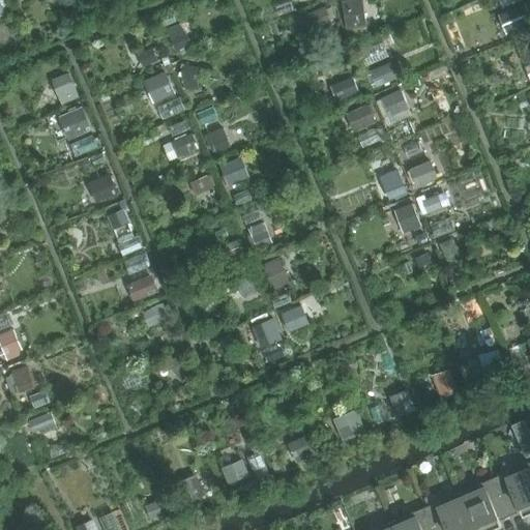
[(497,13),(506,37),(529,28),(529,18),(525,4),(497,13)]
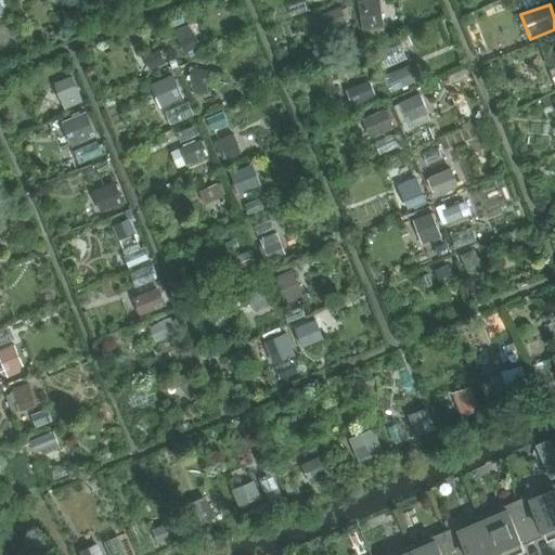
[(151,86),(162,107),(184,95),(173,74),(151,86)]
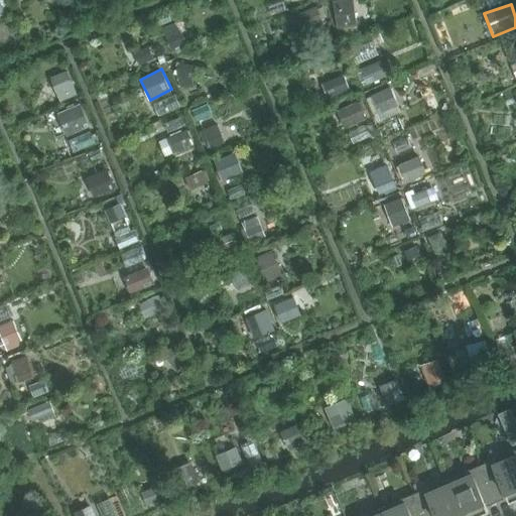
[(321,81),(330,100),(352,91),(344,72),(321,81)]
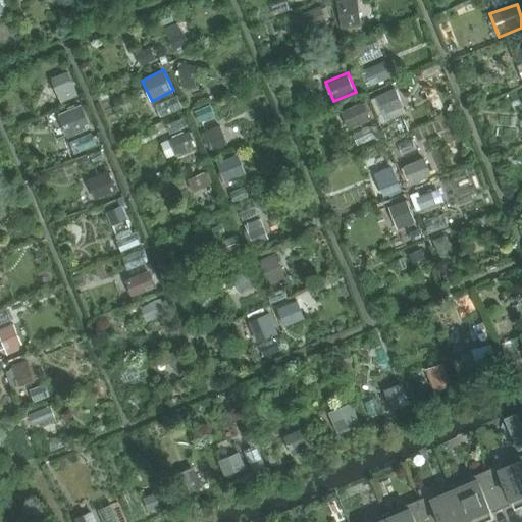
[(374,97),(383,116),(402,107),(393,89),(374,97)]
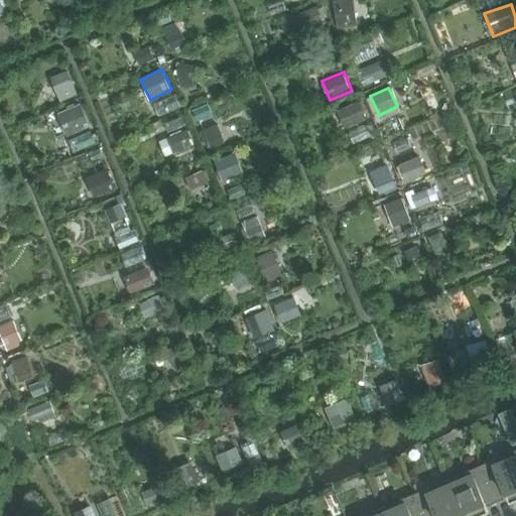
[(357,103),(339,112),(350,132),(367,122),(357,103)]
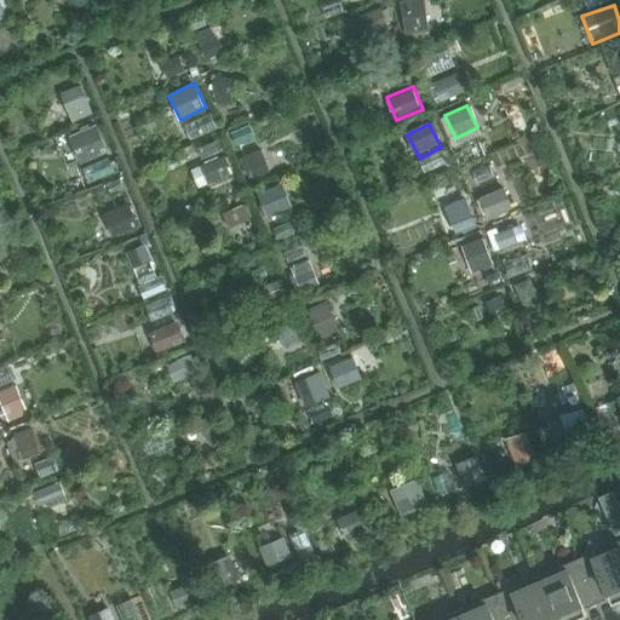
[(69,139),(81,165),(108,153),(96,127),(69,139)]
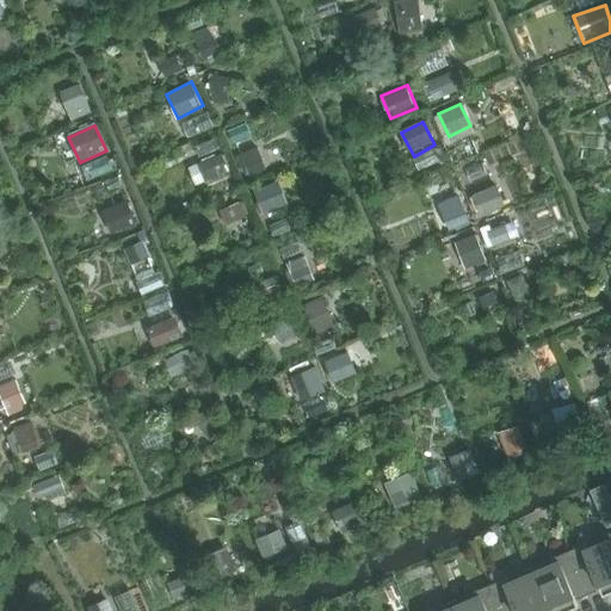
[(454,244),(463,270),(485,263),(475,235),(454,244)]
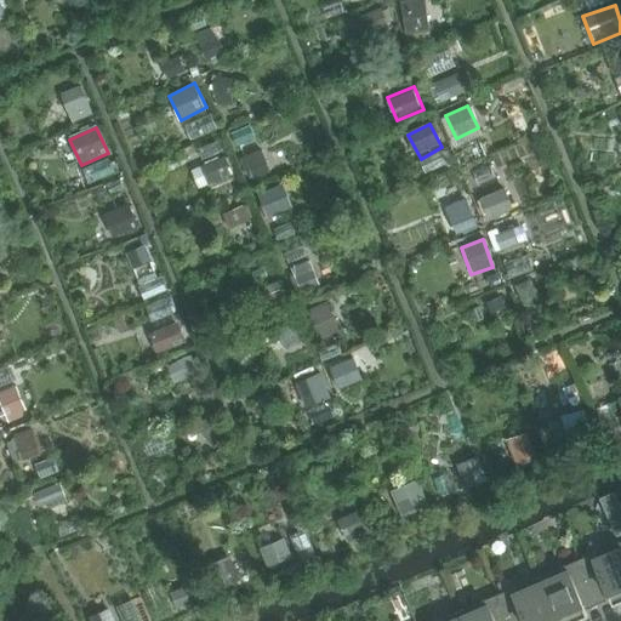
[(153,332),(160,353),(183,345),(176,325),(153,332)]
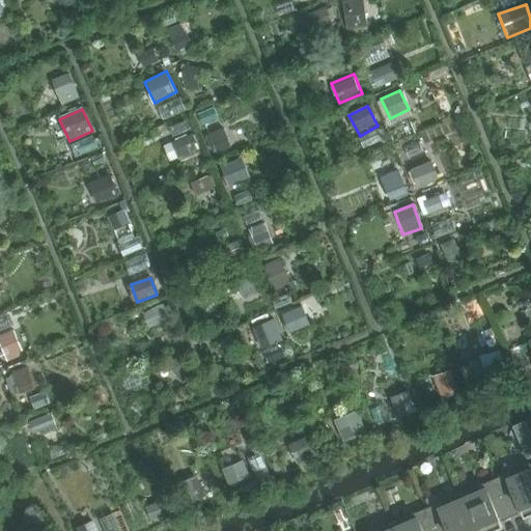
[(282,312),(290,332),(310,324),(302,305),(282,312)]
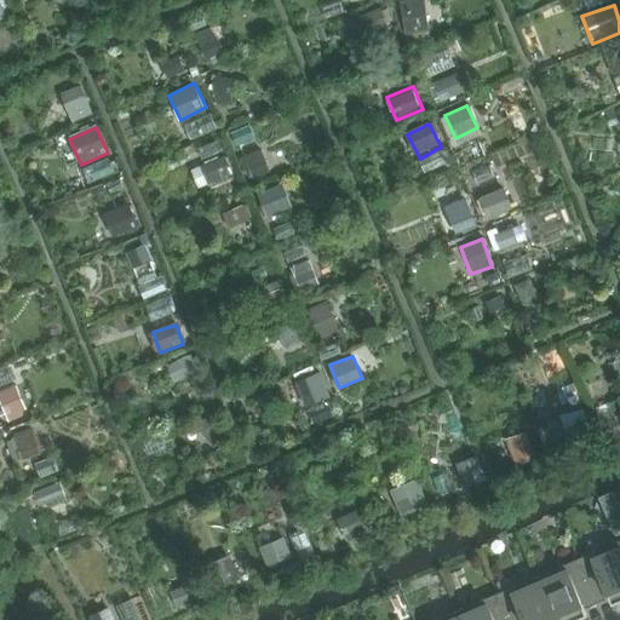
[(210,415),(195,428),(210,446),(225,434),(210,415)]
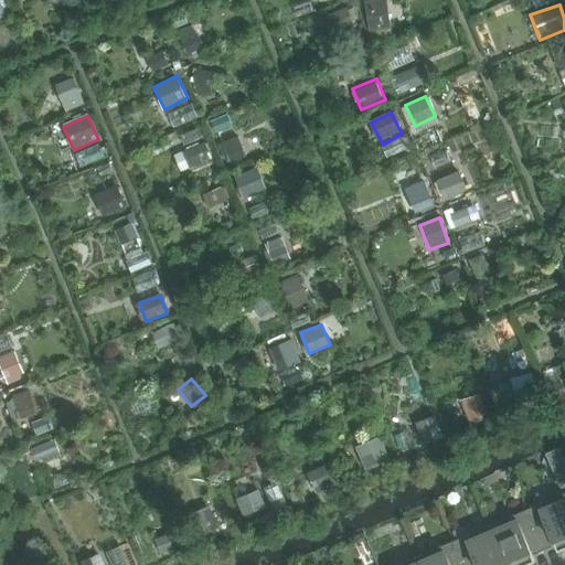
[(479,393),(460,401),(470,425),(489,418),(479,393)]
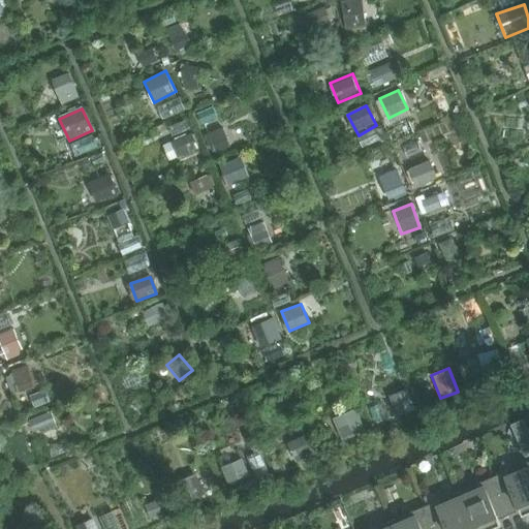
[(408,391),(391,397),(397,416),(415,410),(408,391)]
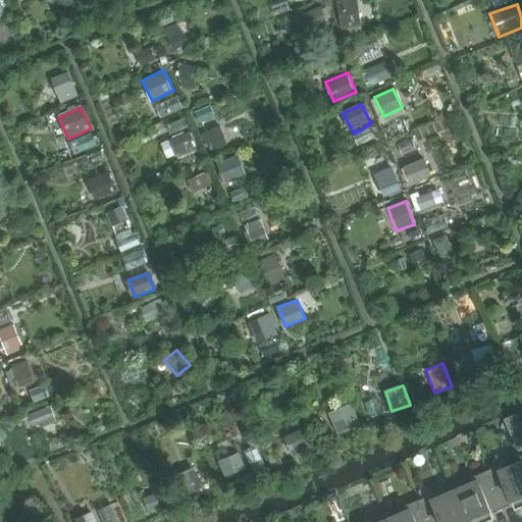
[(350,405),(329,413),(340,435),(359,427),(350,405)]
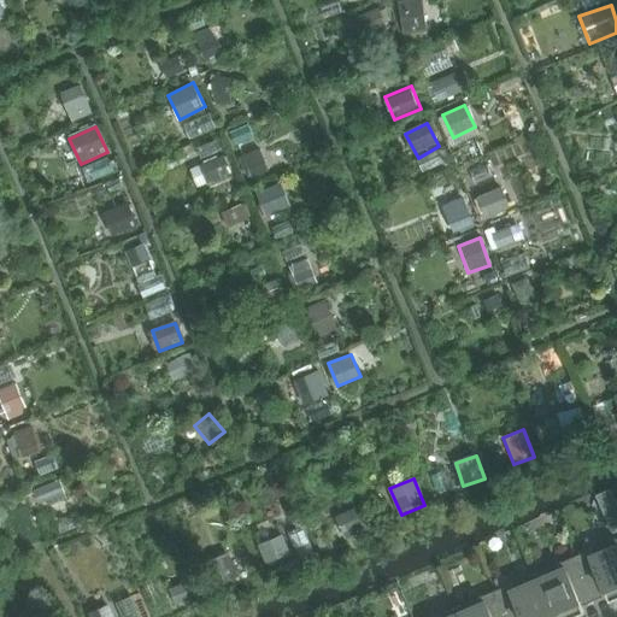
[(616,501),(611,488),(597,495),(604,511),(616,505),(616,501)]
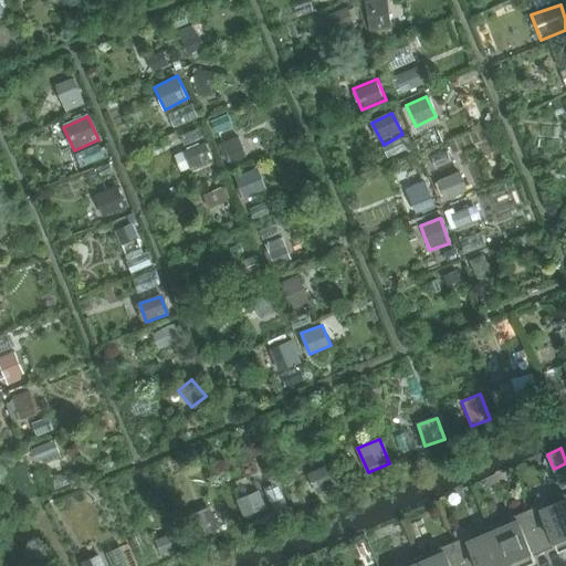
[(328,465),(307,474),(316,494),(337,485),(328,465)]
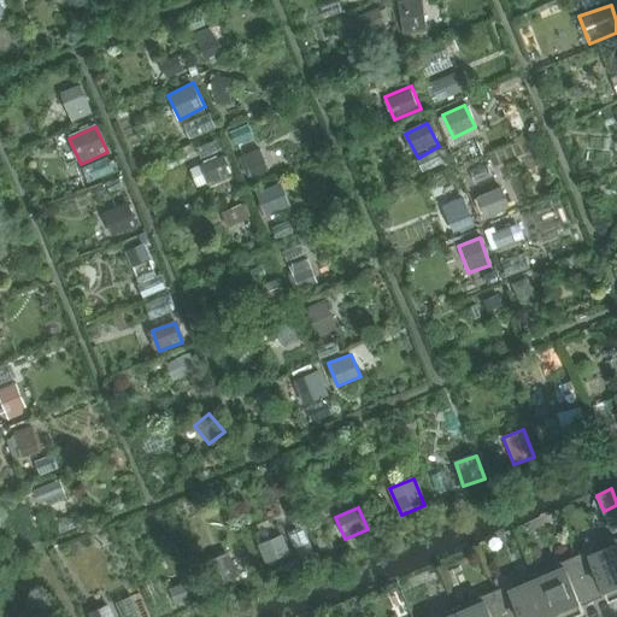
[(282,536),(258,546),(266,564),(289,554),(282,536)]
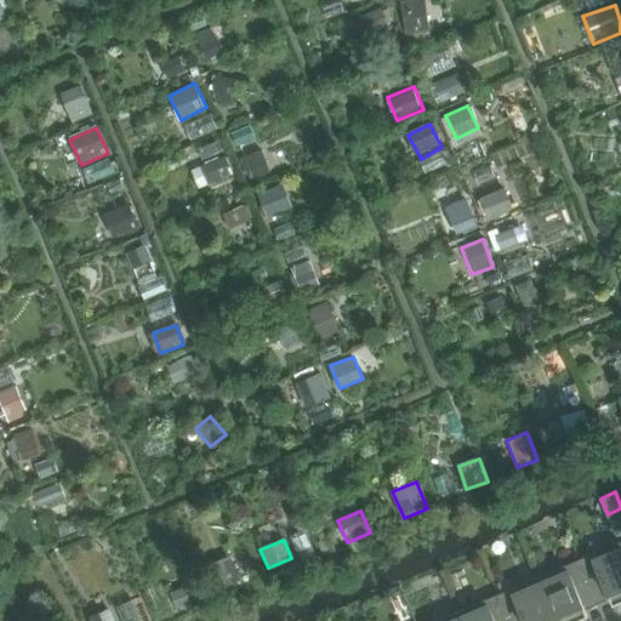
[(620,599),(620,543),(620,541),(580,559),(599,603),(611,598),(613,603),(620,599)]
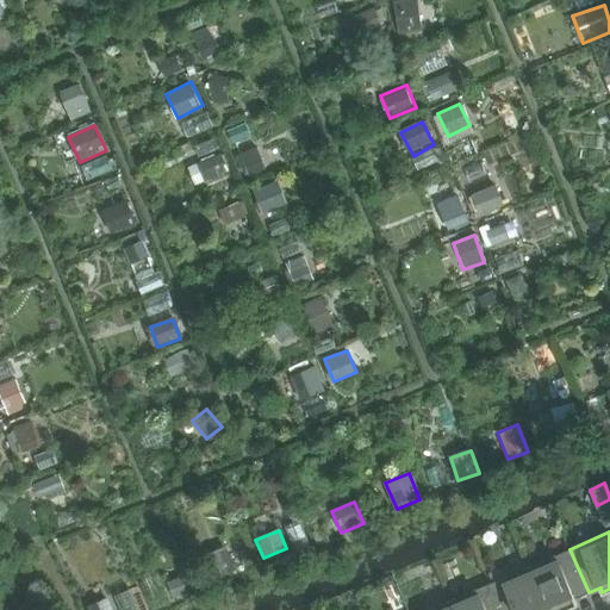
[(576,598),(589,592),(570,549),(530,566),(548,609),(561,609),(578,603),(576,598)]
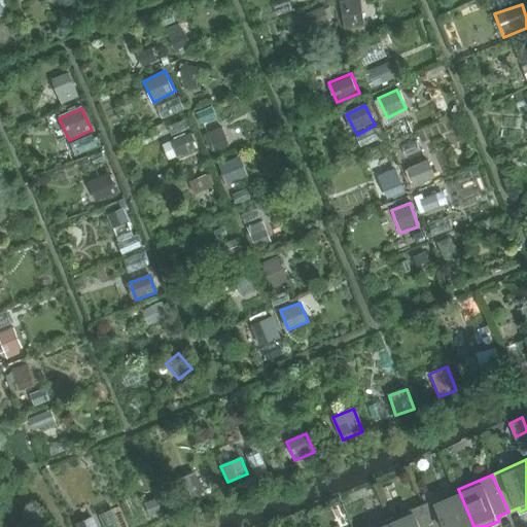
[(473,526),(458,489),(424,503),(433,526),(473,526)]
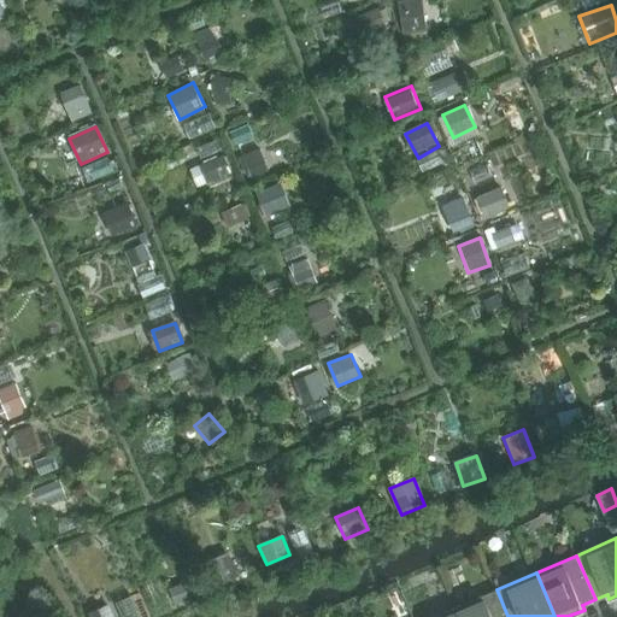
[(507,616),(497,589),(457,606),(460,616),(507,616)]
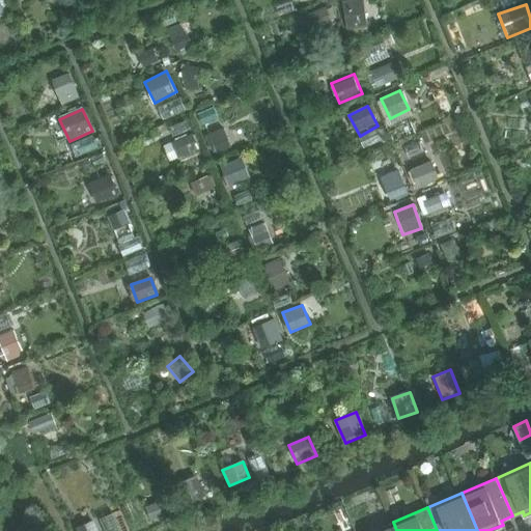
[(396,530),(393,522),(371,530),(396,530)]
